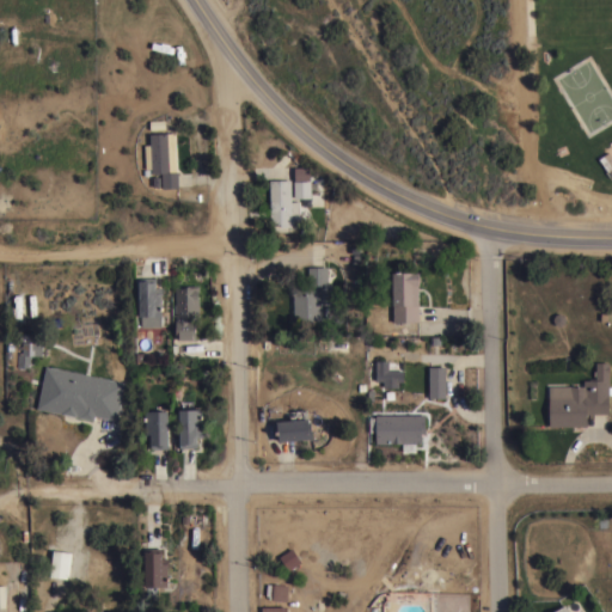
[(177,170),(178,187),(161,188),(160,172),(151,172),(151,167),(145,169),(144,144),(150,144),(148,133),(175,132),(176,171),(177,170)]
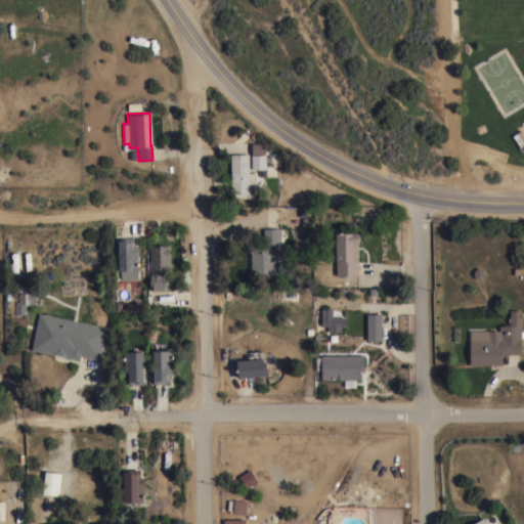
[(523,134),(523,141),(519,145),(512,135),(520,129),(523,134)]
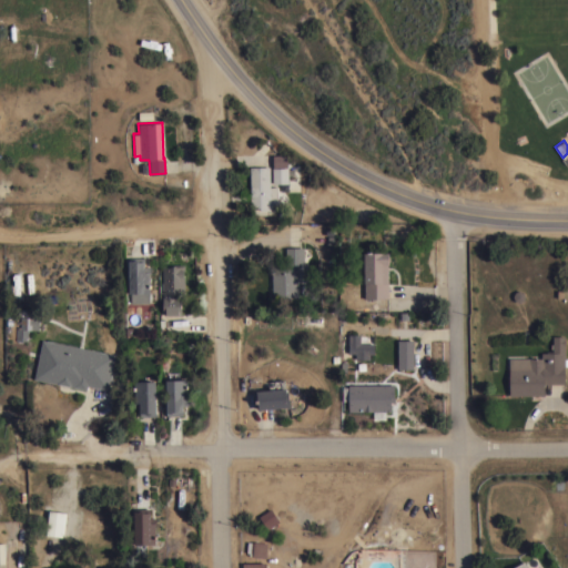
[(270,166),(270,186),(276,186),(277,205),(270,205),(270,210),(266,210),(260,211),(260,206),(251,208),(250,166),(270,166)]
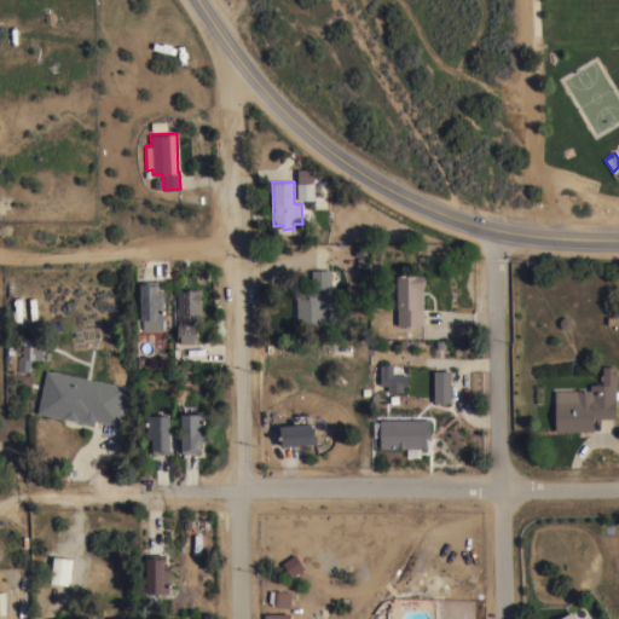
[(313,183),(313,184),(325,184),(325,189),(327,189),(327,196),(314,196),(314,200),(296,200),(296,183),(313,183)]
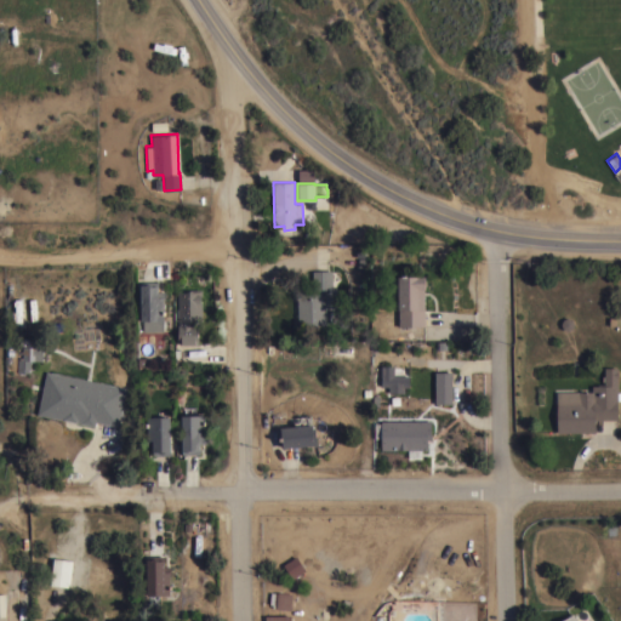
[(297,298),(296,298),(296,289),(297,289),(297,288),(312,286),(312,271),(331,269),(332,285),(335,285),(335,288),(337,288),(337,306),(326,306),(326,324),(297,325),(297,298)]
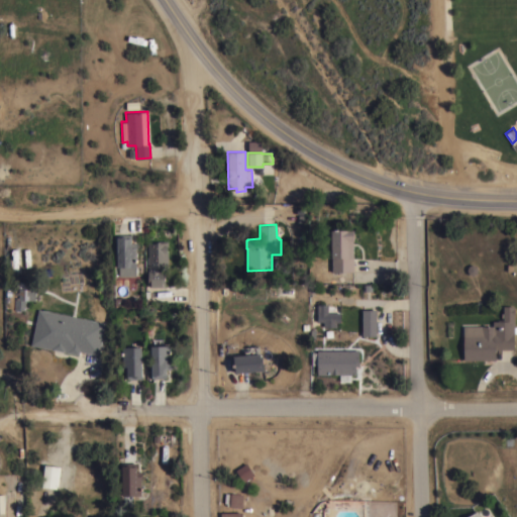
[(353,229),(353,240),(352,240),(353,271),(331,272),(330,229),(353,229)]
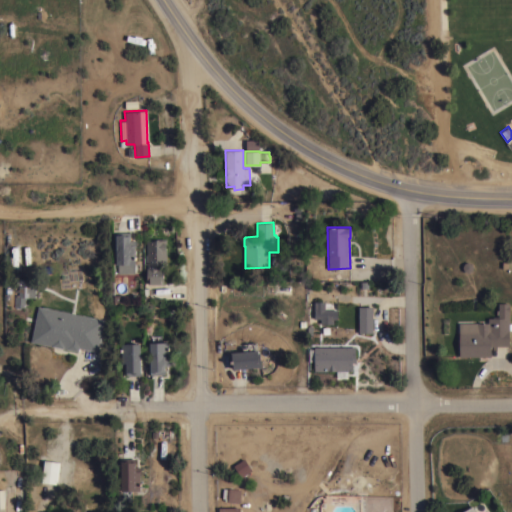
[(115,264),(115,234),(116,234),(116,232),(130,232),(130,240),(136,240),(136,246),(135,246),(135,274),(118,274),(117,264),(115,264)]
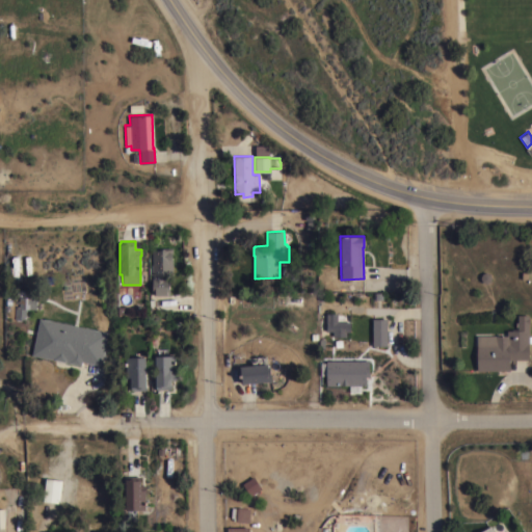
[(173,247),(173,253),(171,253),(171,258),(173,258),(173,274),(168,274),(169,294),(153,295),(152,271),(151,271),(151,264),(152,264),(152,247),(173,247)]
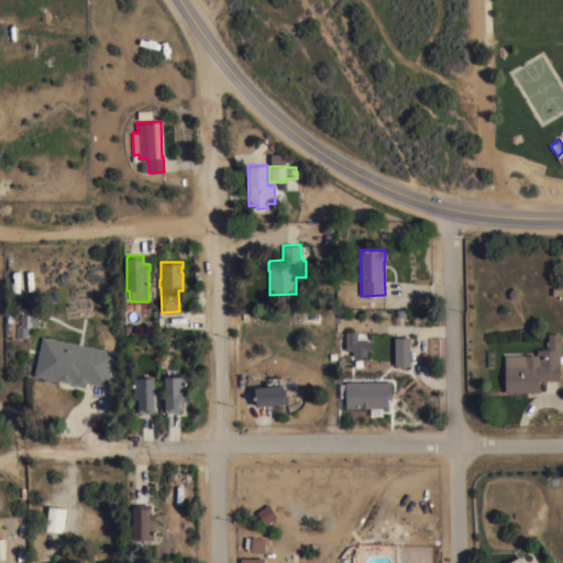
[(39,315),(37,327),(29,327),(28,338),(15,337),(15,324),(20,324),(20,313),(39,315)]
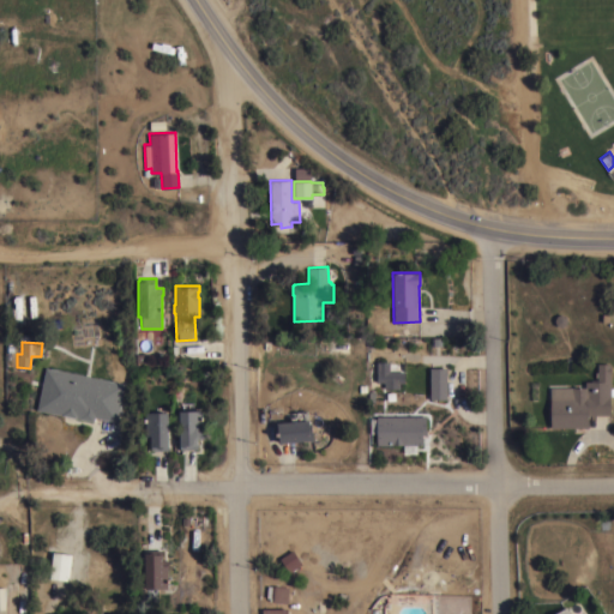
[(404,371),(403,381),(397,381),(397,389),(384,389),(384,381),(377,381),(377,372),(375,372),(377,361),(390,361),(390,371),(404,371)]
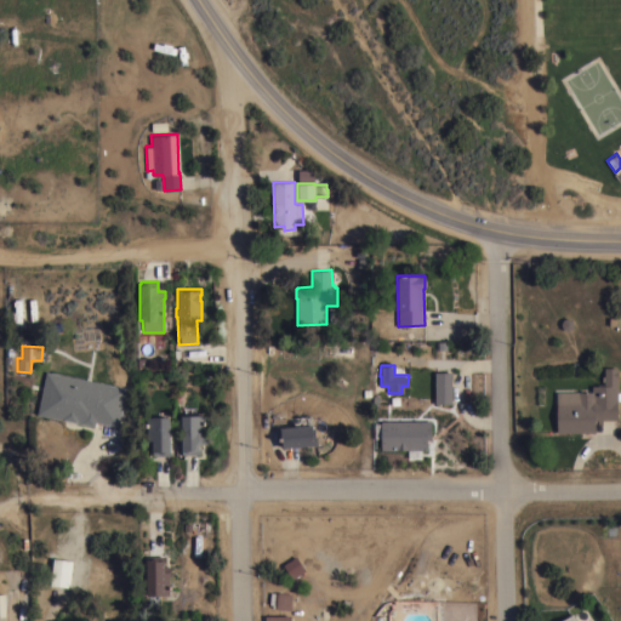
[(126,387),(118,426),(96,421),(95,426),(36,414),(46,370),(126,387)]
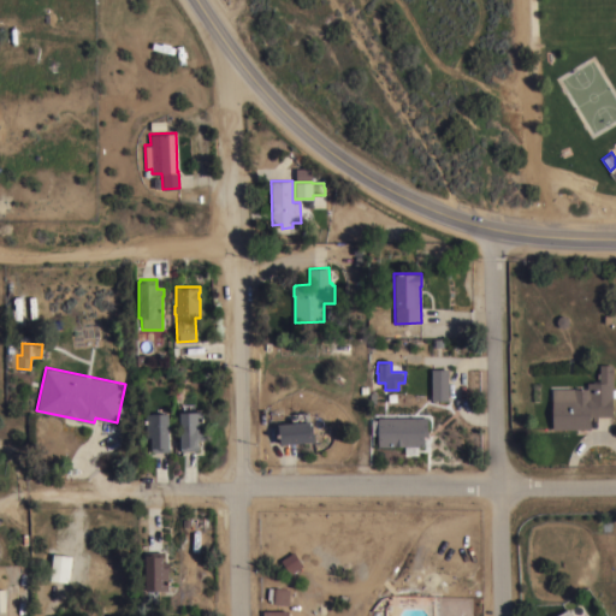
[(448,401),(431,401),(431,368),(448,368),(448,401)]
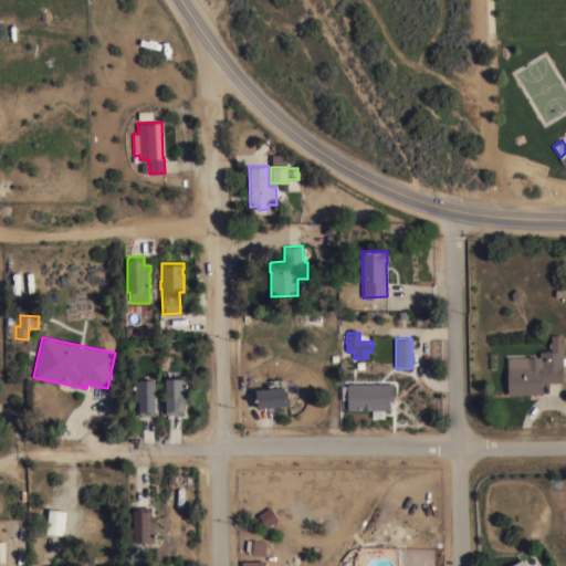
[(538,356),(538,350),(563,350),(563,357),(565,357),(565,364),(563,364),(562,383),(542,383),(542,394),(506,394),(506,356),(538,356)]
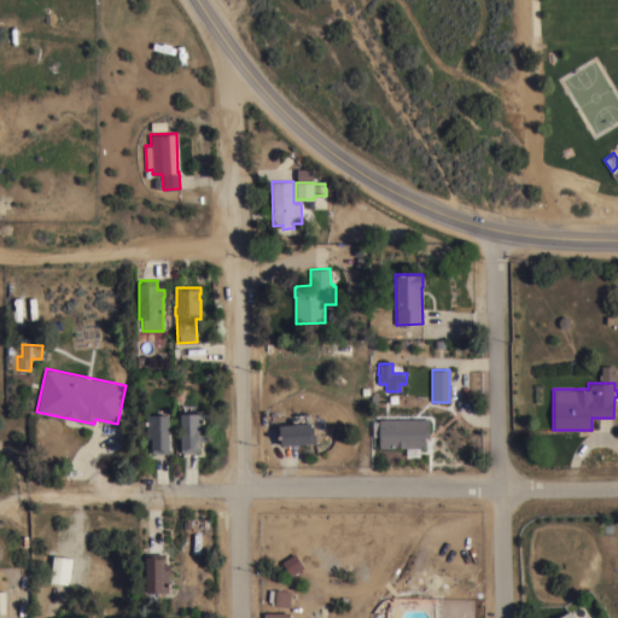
[(203,413),(204,433),(205,433),(205,442),(199,442),(199,452),(181,452),(180,413),(203,413)]
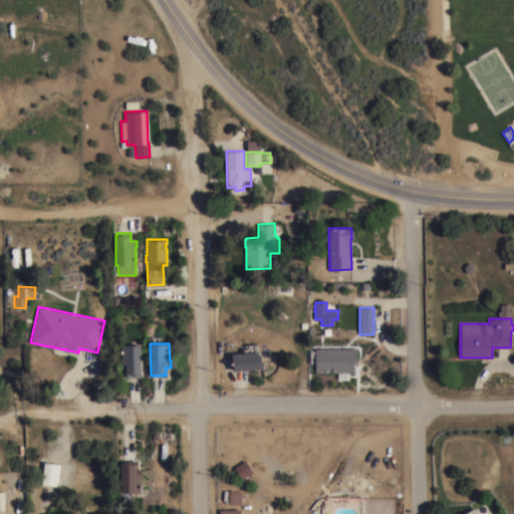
[(231,353),(243,352),(242,347),(248,346),(248,344),(257,343),(258,350),(259,350),(259,353),(261,353),(263,368),(260,369),(260,367),(233,370),(231,353)]
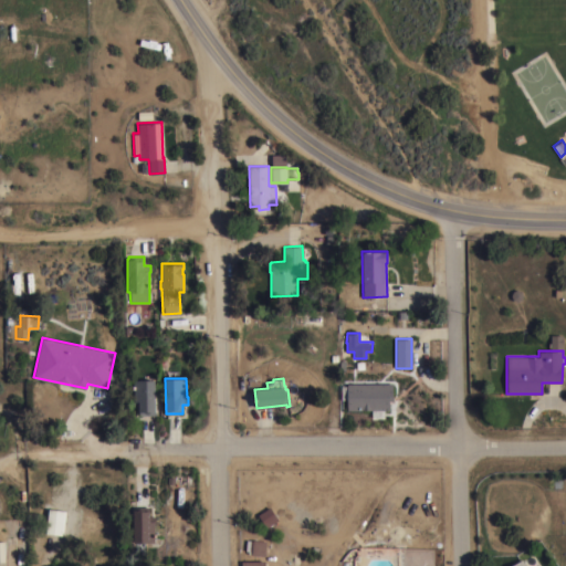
[(155,415),(138,415),(138,406),(133,406),(133,398),(134,398),(134,379),(155,379),(155,415)]
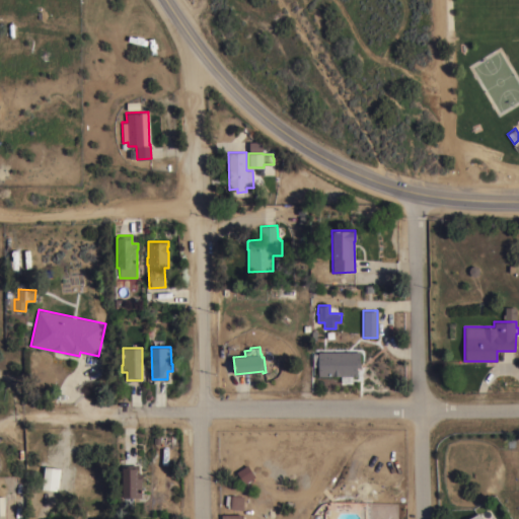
[(360,351),(360,367),(357,367),(357,376),(318,376),(318,351),(360,351)]
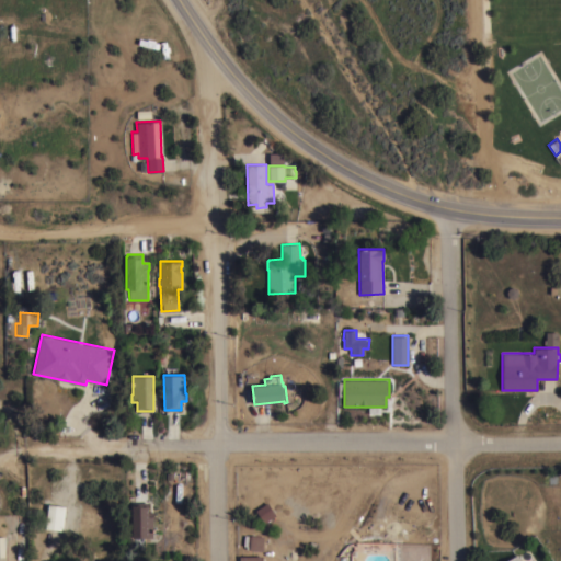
[(276,515),(263,523),(254,510),(267,502),(276,515)]
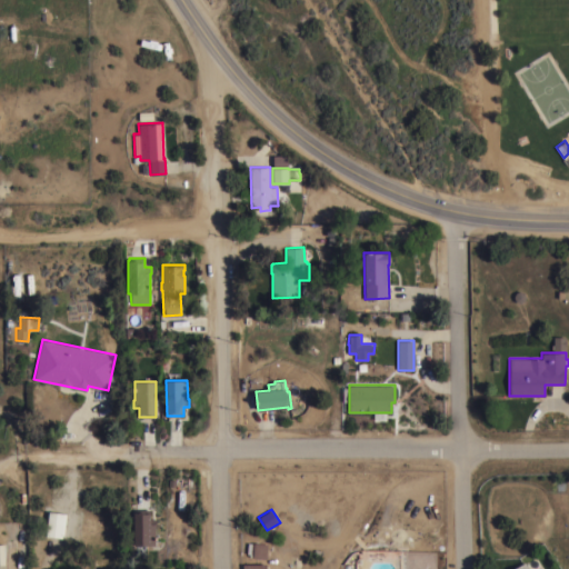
[(66,512),(62,538),(46,536),(46,533),(42,533),(43,530),(46,531),(48,510),(66,512)]
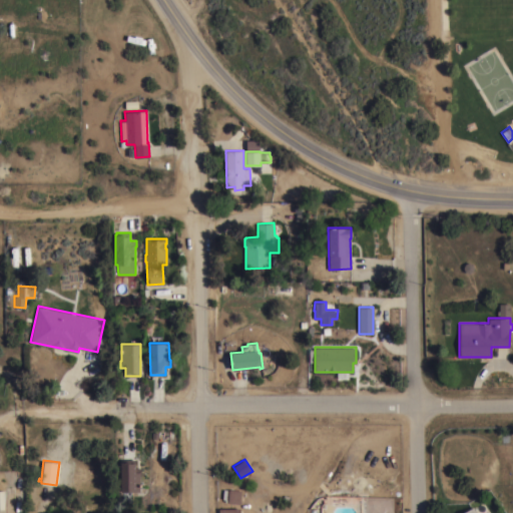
[(120,460),(135,460),(135,468),(141,468),(141,475),(140,475),(140,484),(140,487),(140,492),(121,492),(120,460)]
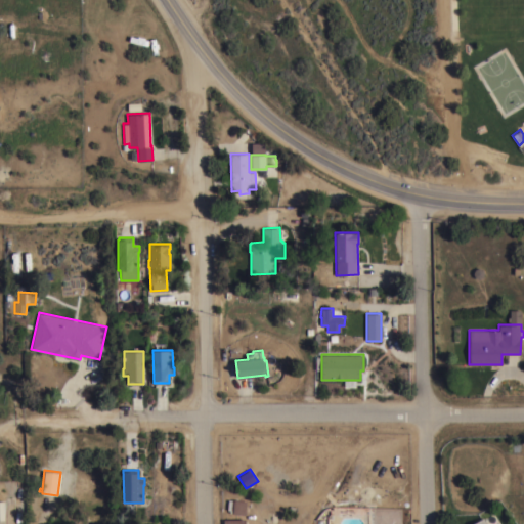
[(247,500),(246,514),(232,513),(232,512),(229,512),(229,510),(227,509),(228,499),(233,499),(233,498),(247,500)]
